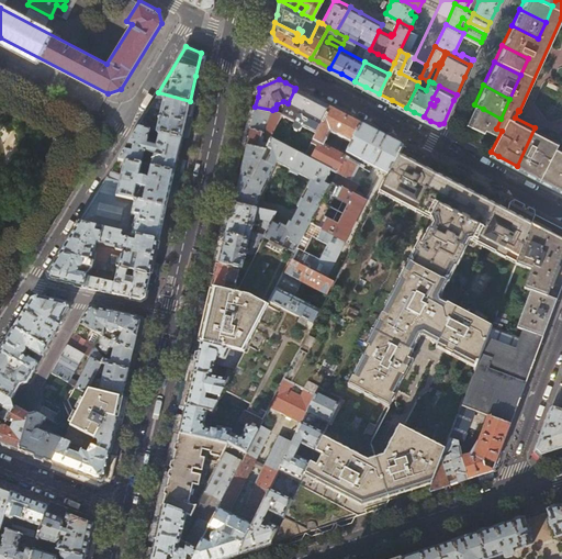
[(300,93),(294,90),(288,103),(283,112),(282,114),(296,121),(294,124),(295,126),(296,129),(299,129),(301,129),(303,125),(316,132),(328,109),(319,103),(300,93)]
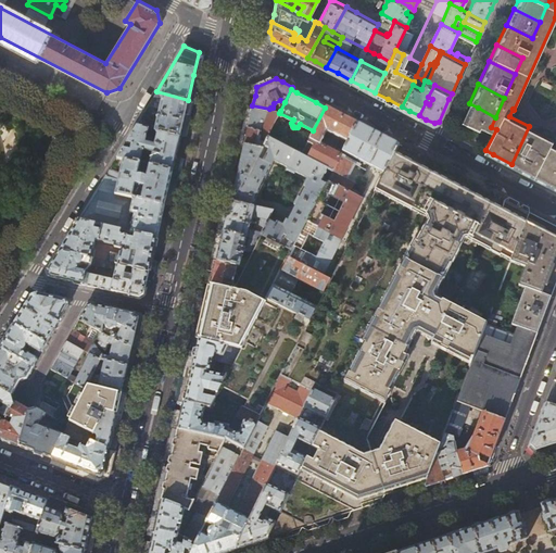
[(137,124),(180,134),(185,115),(188,100),(156,91),(137,124)]
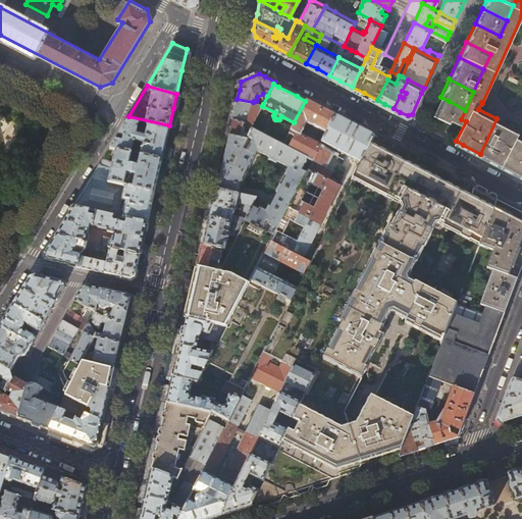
[(442,115),(449,101),(440,97),(433,111),(442,115)]
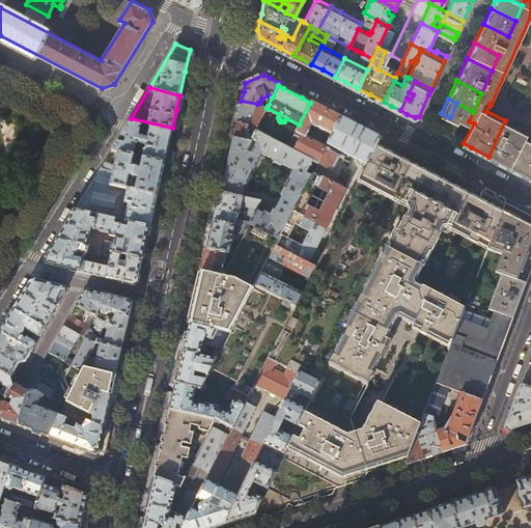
[(328,108),(312,100),(310,103),(299,124),(288,146),(313,160),(317,162),(327,144),(328,142),(341,115),(328,108)]
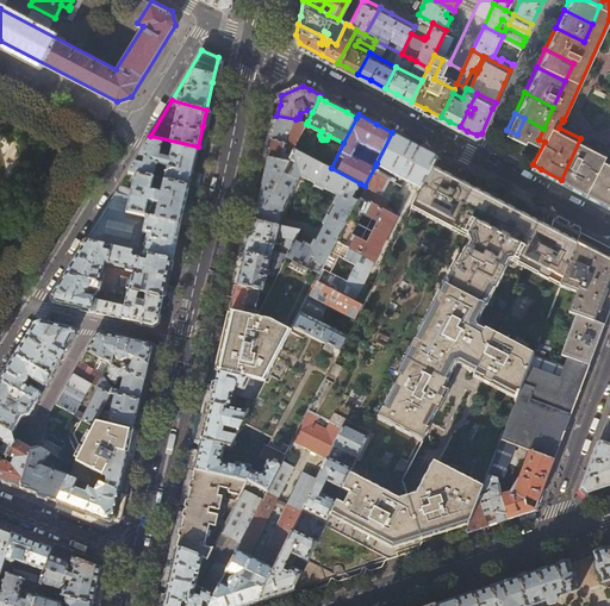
[(307,122),(299,118),(297,118),(296,119),(277,116),(272,136),(268,155),(288,160),(290,156),(294,148),(306,124),(307,122)]
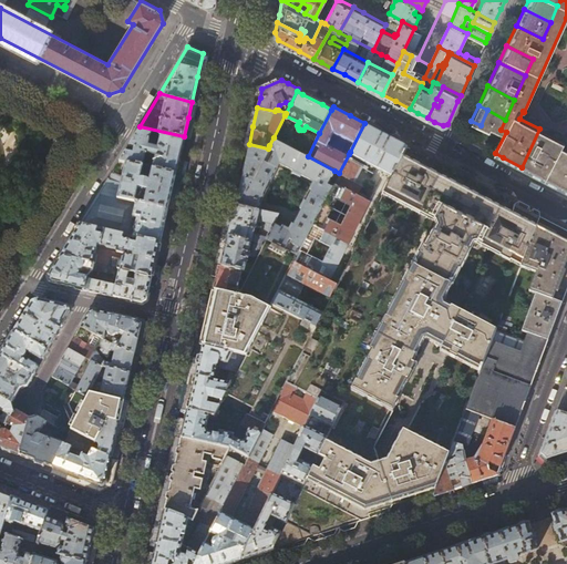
[(505,120),(487,110),(481,125),(488,130),(492,124),(501,130),(505,120)]
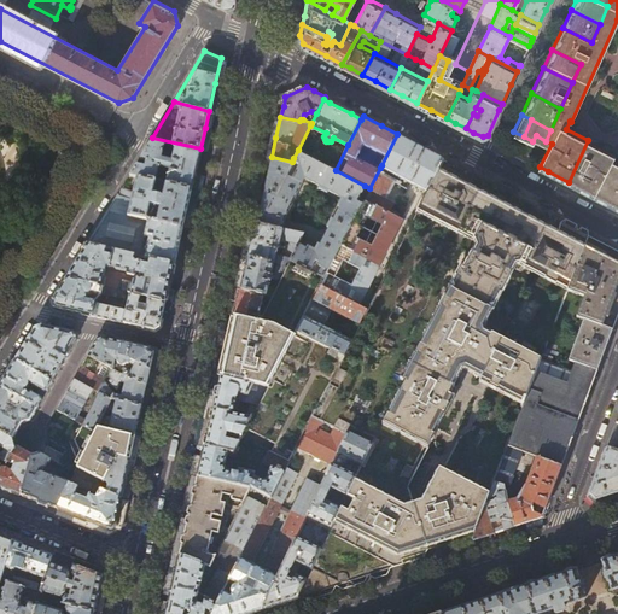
[(420,145),(397,134),(382,165),(423,186),(427,188),(443,157),(438,155),(435,153),(420,145)]
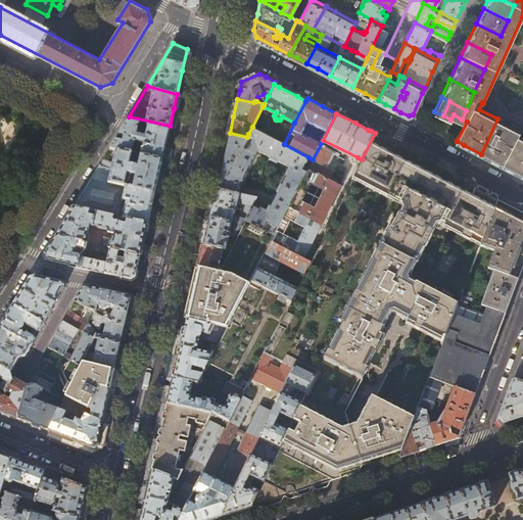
[(110,146),(115,147),(162,158),(167,141),(170,126),(129,116),(110,146)]
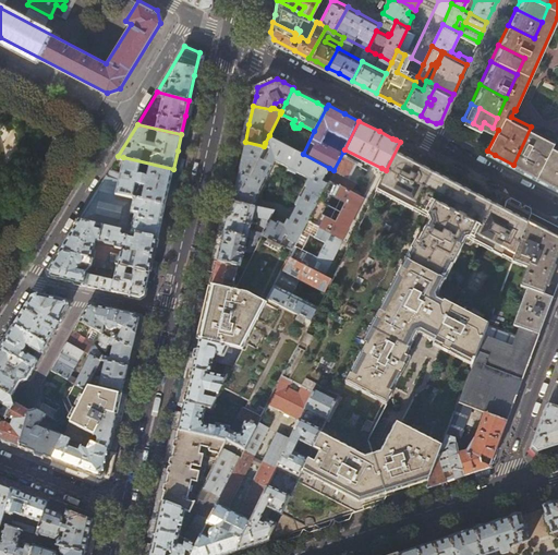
[(555,139),(531,127),(513,165),(524,170),(532,175),(546,146),(553,149),(555,144),(553,143),(555,139)]
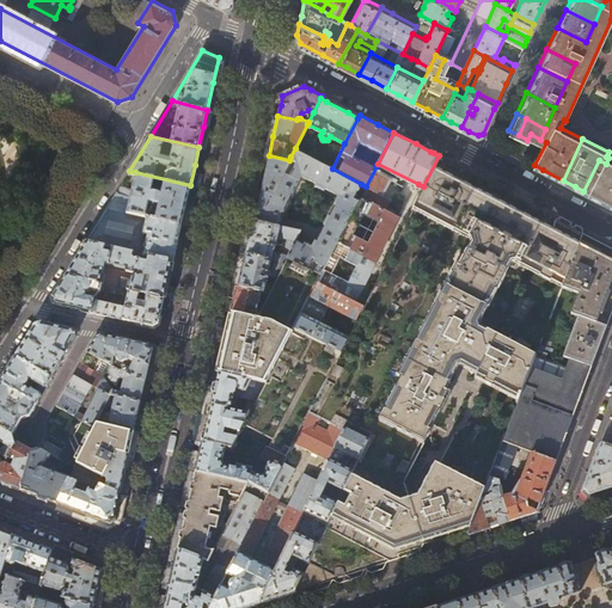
[(42,148),(54,155),(57,148),(47,141),(42,148)]
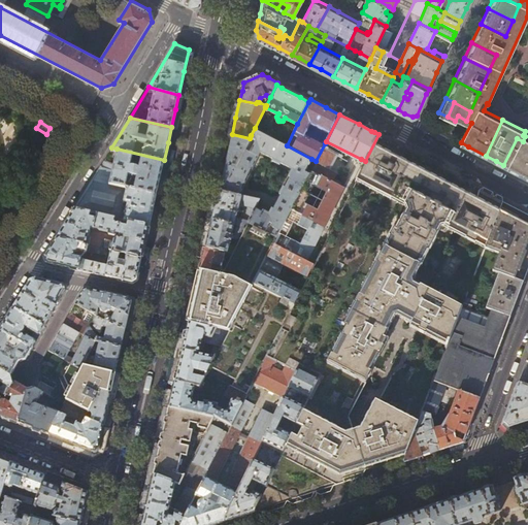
[(255,128),(251,135),(256,138),(250,150),(245,148),(251,138),(250,138),(232,134),(229,149),(222,176),(220,189),(241,193),(243,185),(259,149),(294,167),(270,212),(257,206),(260,202),(258,201),(248,221),(277,235),(309,172),(305,170),(311,159),(287,145),(255,128)]
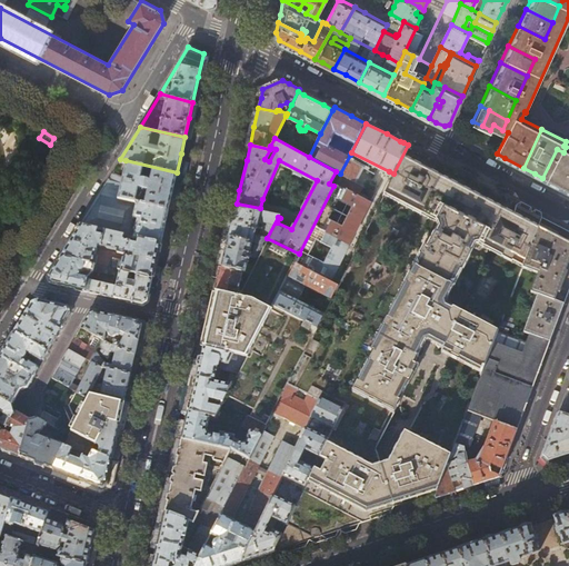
[(483,238),(526,259),(542,215),(526,207),(487,186),(448,166),(425,154),(408,145),(393,174),(387,187),(439,214),(440,217),(353,386),(396,407),(419,364),(415,360),(426,338),(428,338),(443,346),(441,349),(482,370),(498,327),(448,303),(446,298),(478,239),(483,238)]
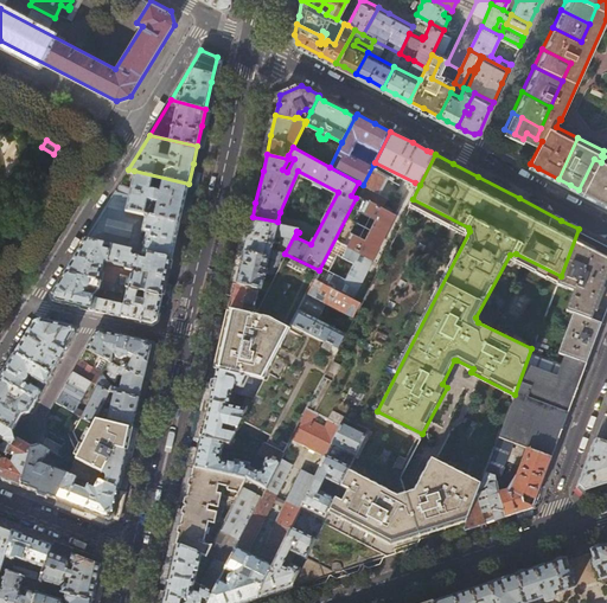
[(606,191),(606,165),(601,162),(594,159),(579,190),(590,196),(602,201),(606,191)]
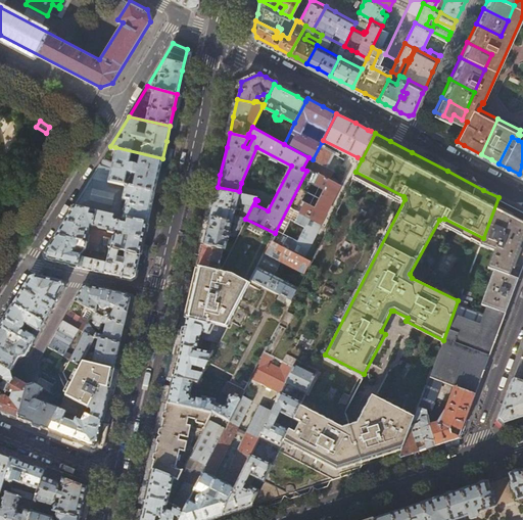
[(341,151),(322,142),(313,159),(306,171),(275,233),(271,240),(303,256),(340,184),(333,180),(338,172),(326,164),(333,151),(340,154),(341,151)]
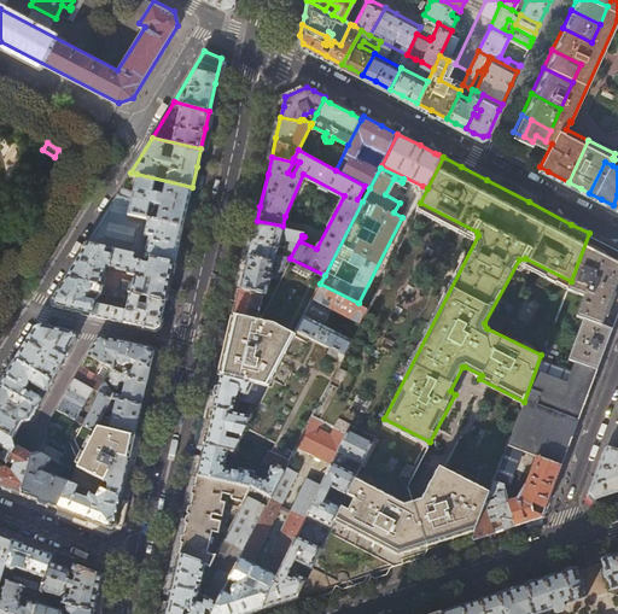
[(150,202),(161,204),(158,220),(182,224),(187,205),(192,187),(136,174),(133,188),(122,186),(109,208),(146,216),(150,202)]
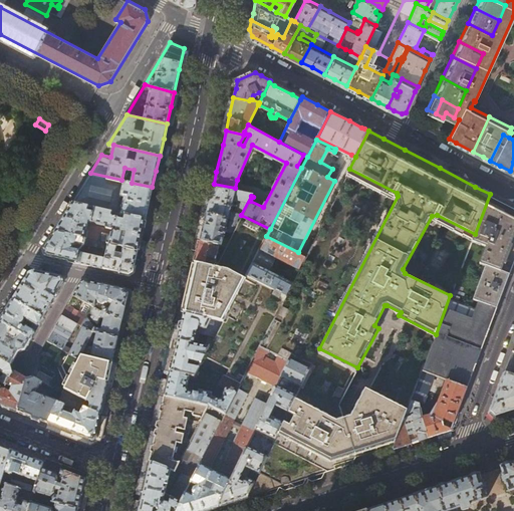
[(340,403),(357,367),(319,348),(398,196),(397,193),(349,169),(305,256),(299,268),(292,281),(286,294),(247,274),(246,276),(222,321),(205,354),(229,368),(226,374),(225,373),(220,385),(236,393),(238,388),(247,370),(260,344),(268,349),(278,354),(288,359),(292,352),(312,362),(295,398),(338,419),(344,417),(340,403)]
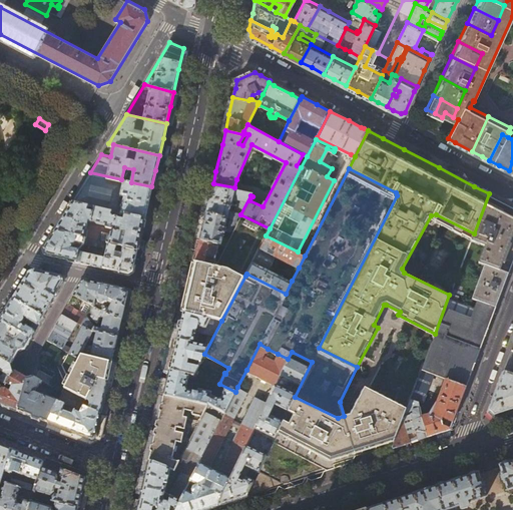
[(131,182),(121,179),(90,172),(72,200),(89,204),(95,205),(145,217),(148,201),(151,186),(131,182)]
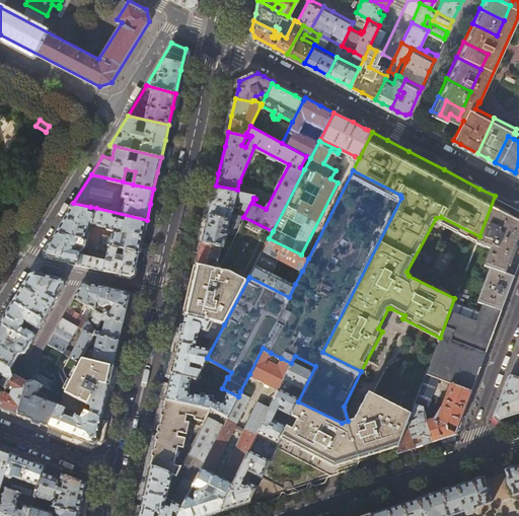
[(255,194),(237,190),(216,186),(212,200),(209,214),(230,218),(233,219),(241,221),(243,217),(253,198),(255,194)]
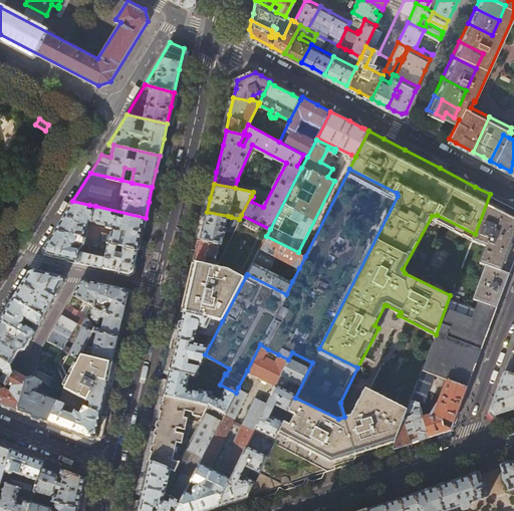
[(513,206),(505,202),(490,194),(475,234),(450,295),(459,299),(461,294),(477,300),(478,299),(497,306),(503,289),(513,259),(513,206)]
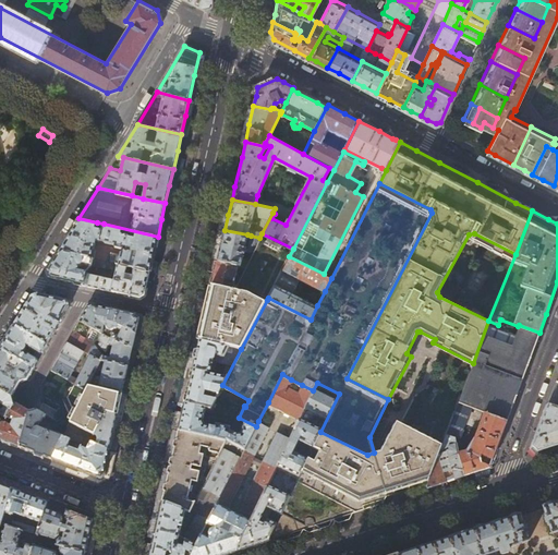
[(95,228),(97,222),(79,218),(60,250),(93,257),(96,239),(126,246),(126,249),(125,249),(121,252),(120,255),(111,253),(110,260),(107,258),(107,261),(131,266),(133,267),(149,270),(154,254),(158,237),(104,224),(102,230),(95,228)]
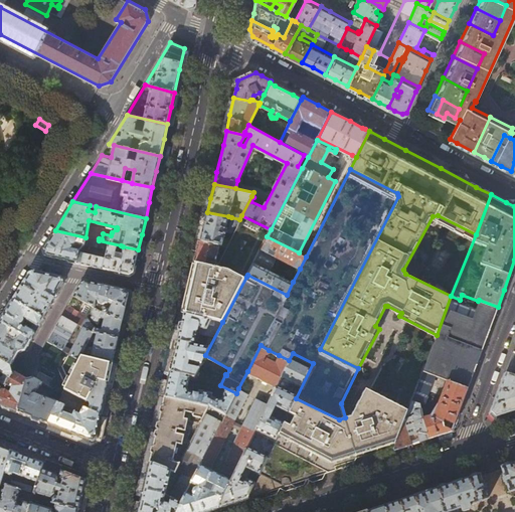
[(226,224),(228,216),(207,212),(204,226),(201,238),(226,244),(230,237),(223,235),(225,229),(233,231),(239,219),(231,217),(229,224),(226,224)]
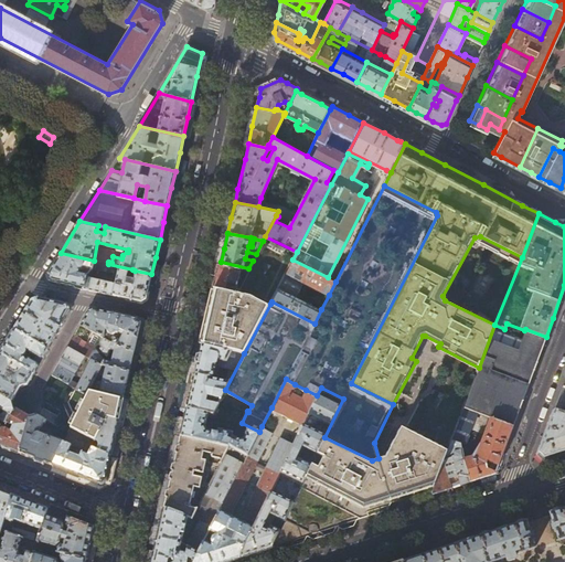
[(270,304),(272,301),(292,260),(297,252),(265,236),(263,241),(256,254),(253,261),(248,268),(236,292),(254,295),(270,304)]
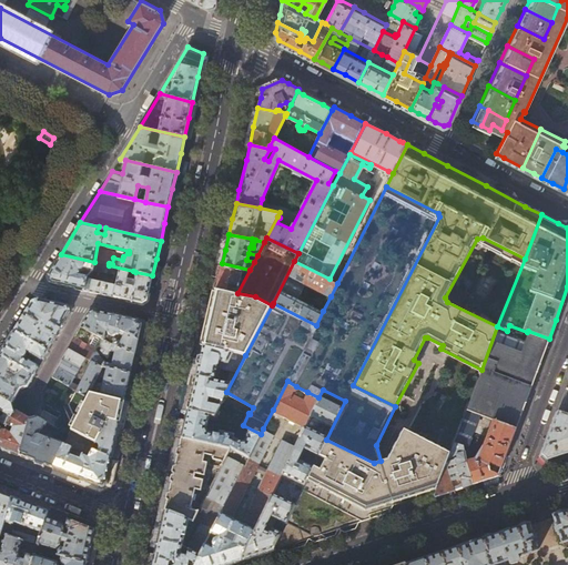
[(497,326),(525,259),(483,238),(477,239),(445,298),(447,302),(497,326)]
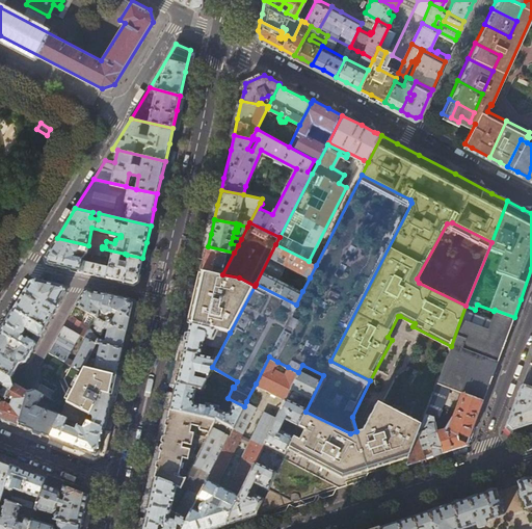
[(88,245),(57,238),(52,246),(46,256),(49,263),(78,270),(81,259),(82,257),(75,256),(76,250),(77,252),(77,250),(78,250),(78,249),(87,252),(87,250),(91,252),(92,246),(88,245)]
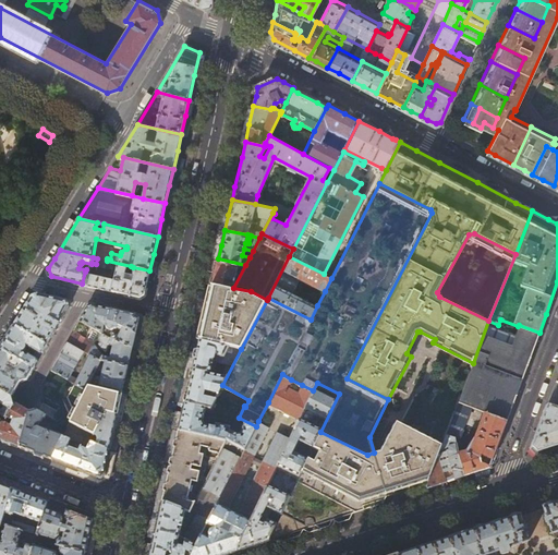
[(331,278),(324,274),(289,256),(268,298),(311,320),(317,305),(292,292),(300,278),(325,291),(331,278)]
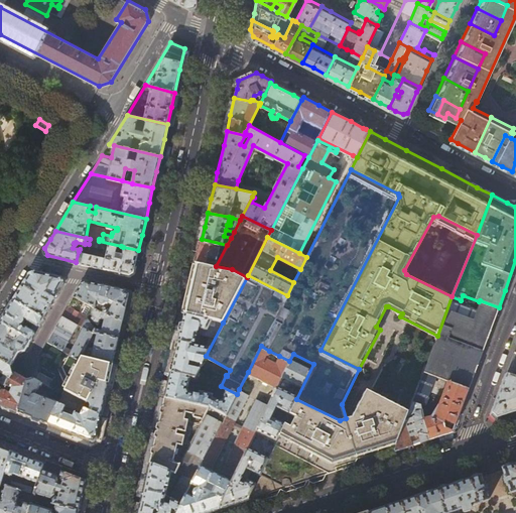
[(99,241),(90,239),(89,244),(108,248),(106,257),(79,251),(76,262),(129,274),(134,271),(136,261),(138,250),(123,247),(122,253),(117,252),(117,249),(120,250),(121,246),(99,241)]
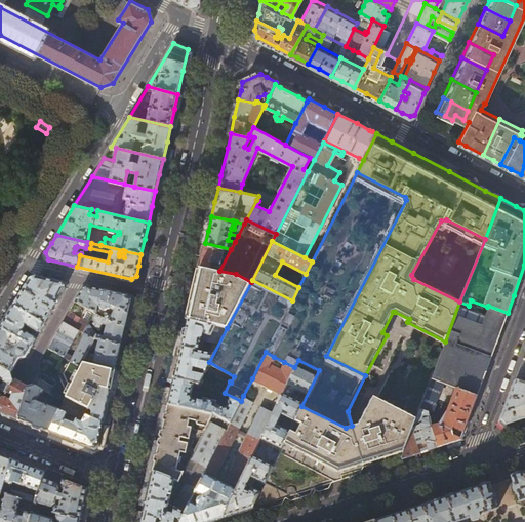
[(219,271),(231,249),(205,243),(201,259),(200,267),(203,268),(219,271)]
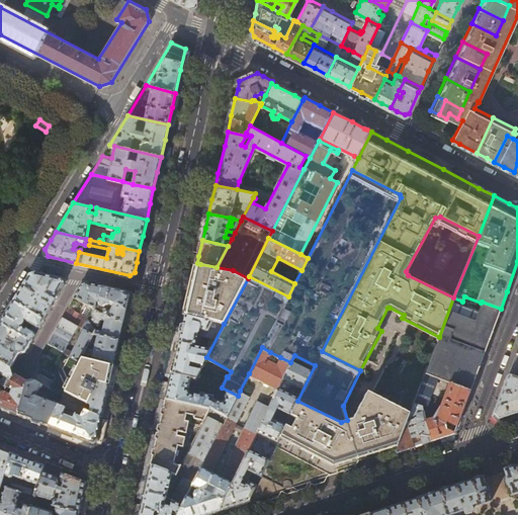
[(224,324),(248,278),(233,270),(217,267),(200,264),(197,277),(191,303),(188,314),(224,324)]
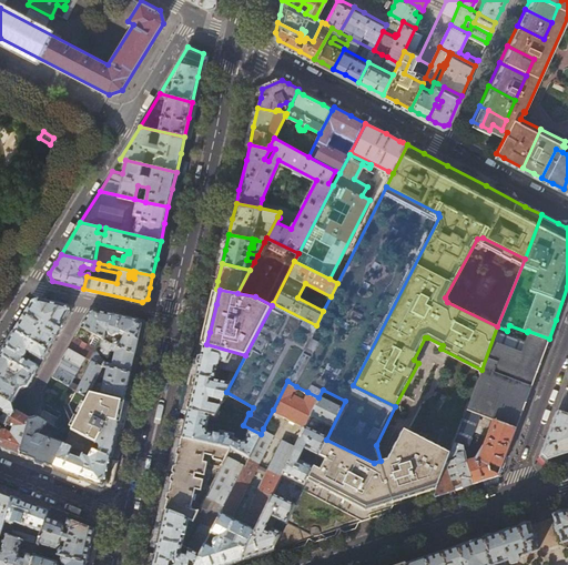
[(27,310),(14,330),(49,349),(70,310),(68,303),(39,298),(32,301),(27,310)]
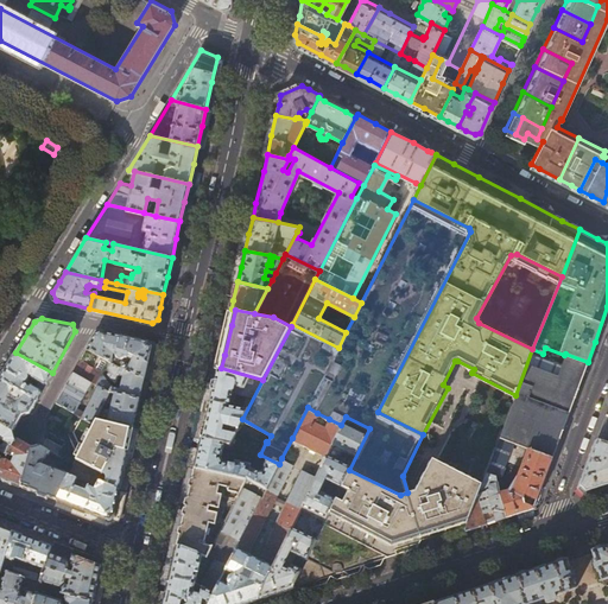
[(95,331),(86,347),(122,367),(125,361),(121,360),(121,358),(122,358),(124,358),(125,357),(126,356),(127,357),(130,353),(149,360),(150,351),(152,344),(149,339),(124,335),(99,330),(95,331)]
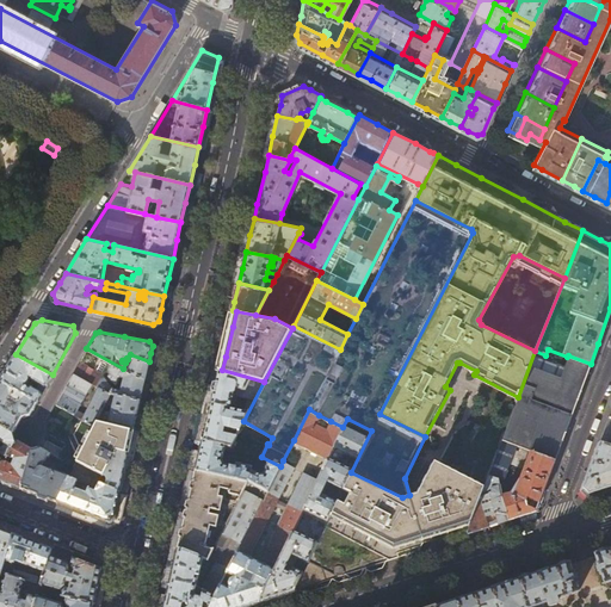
[(111,391),(111,392),(140,400),(142,391),(144,379),(144,378),(123,369),(86,348),(80,360),(74,371),(93,382),(96,383),(111,391)]
